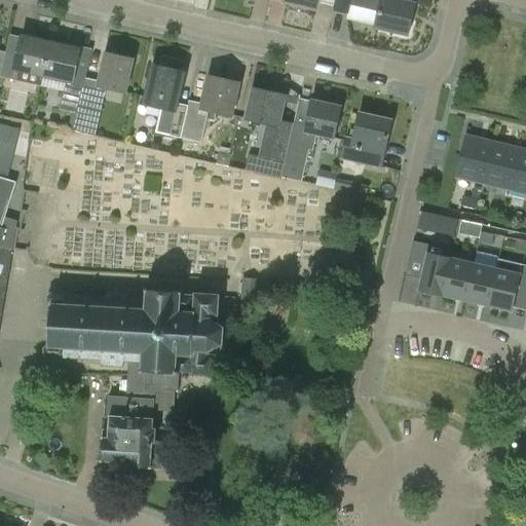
[(316,11),(318,0),(285,0),(285,4),(316,11)]
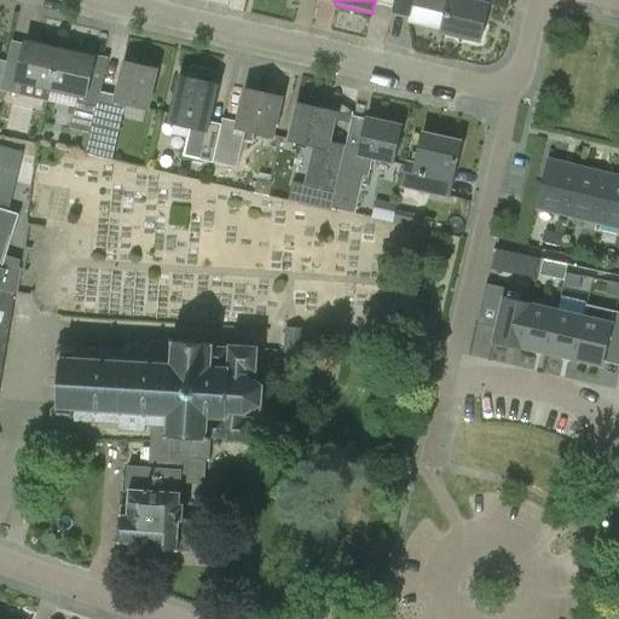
[(412,6),(446,13),(441,35),(478,44),(487,5),(464,0),(393,0),(392,12),(410,17),(412,6)]
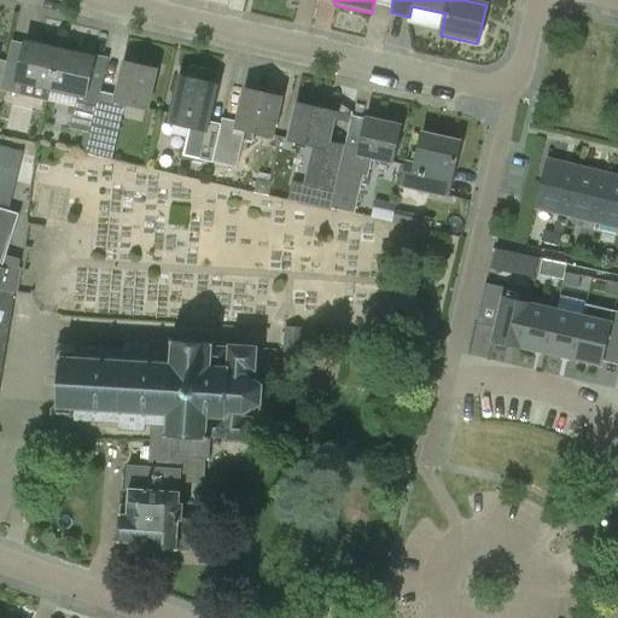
[(59,50),(25,42),(11,39),(6,62),(0,91),(48,101),(51,91),(59,50)]
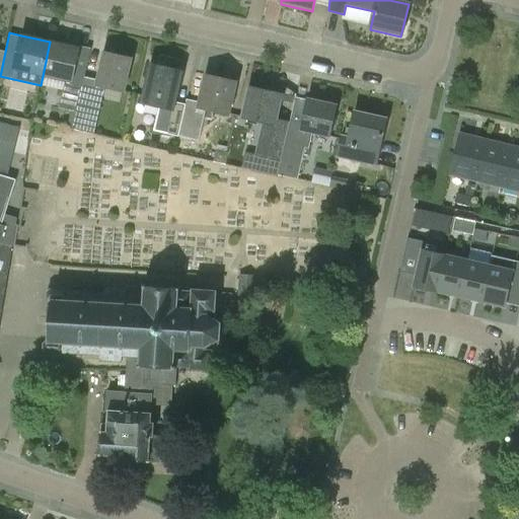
[(43,76),(65,80),(59,106),(63,107),(59,126),(72,129),(84,77),(85,70),(75,68),(79,49),(50,42),(43,76)]
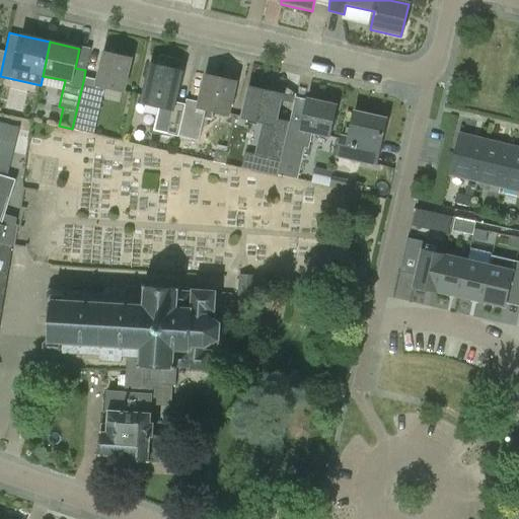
[(99,109),(104,87),(124,91),(131,59),(103,53),(97,80),(84,77),(72,129),(82,131),(88,106),(99,109)]
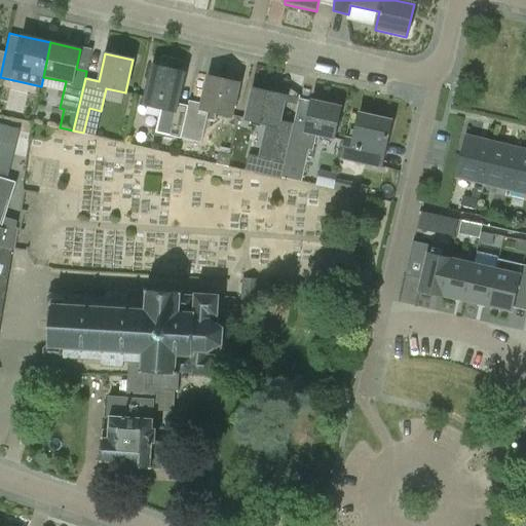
[(188,106),(176,103),(183,73),(153,66),(145,104),(161,107),(155,132),(181,138),(188,106)]
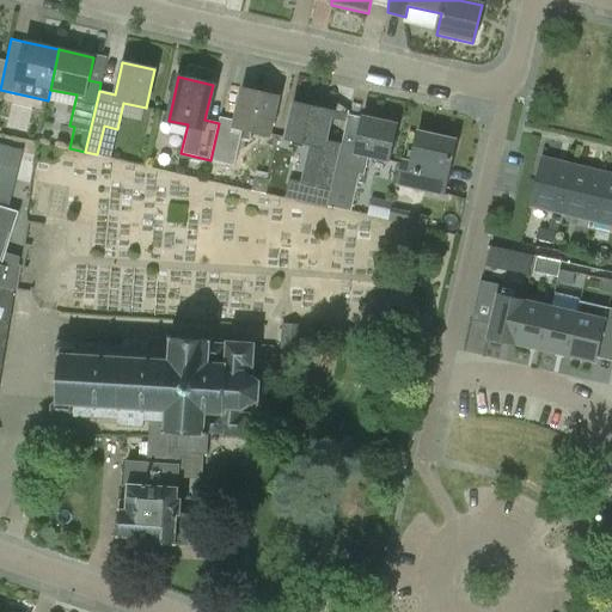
[(220,117),(219,123),(210,160),(233,165),(242,128),(270,134),(279,98),(242,90),(234,121),(220,117)]
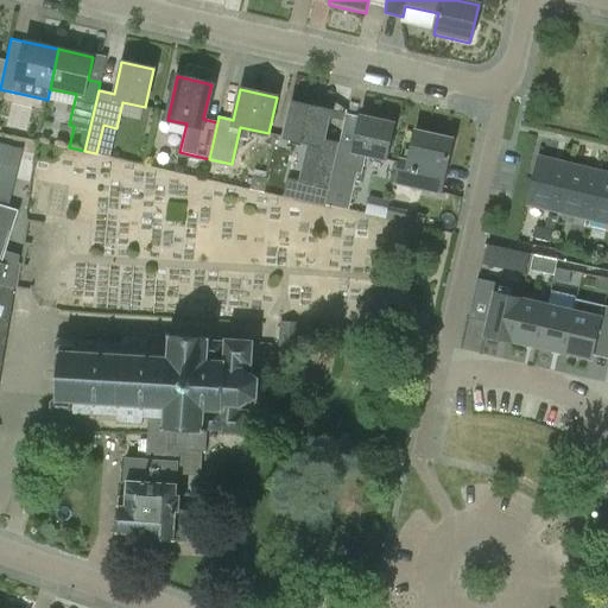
[(337,140),(322,137),(328,111),(292,102),(285,137),(308,141),(298,183),(315,187),(311,201),(324,203),(337,140)]
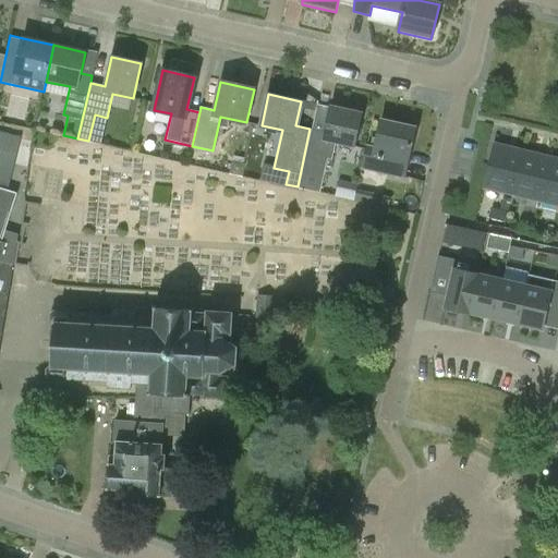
[(331,159),(335,143),(354,147),(362,112),(330,106),(325,132),(312,129),(300,187),(319,193),(327,158),(331,159)]
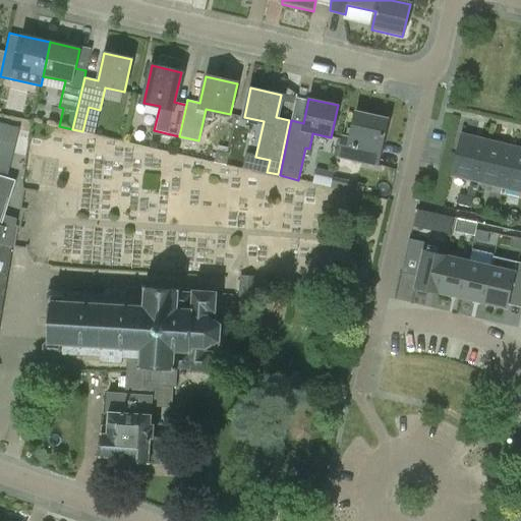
[(344,137),(340,157),(353,160),(378,166),(388,119),(355,112),(350,138),(344,137)]
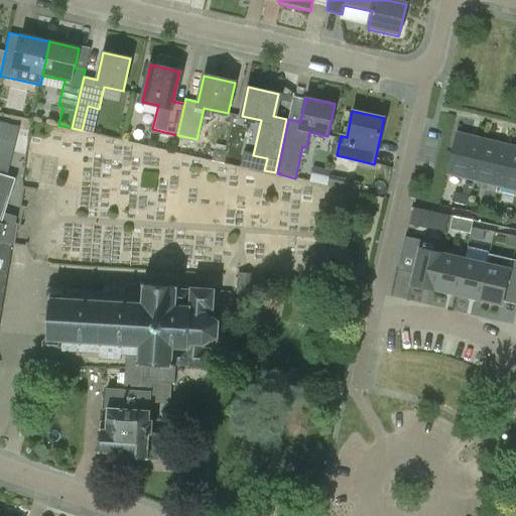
[(0,153),(11,157),(19,126),(0,121),(0,153)]
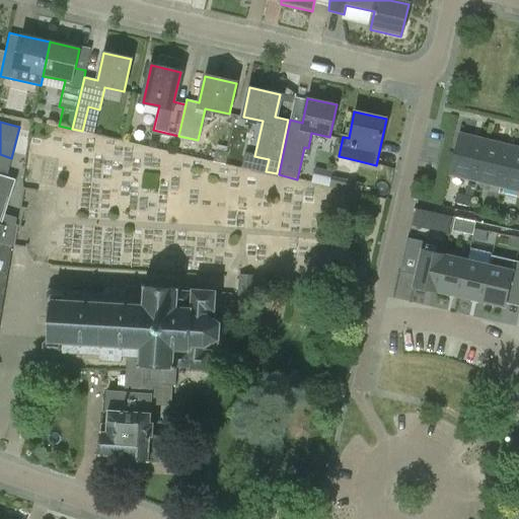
[(477,177),(486,145),(487,141),(476,138),(475,143),(457,139),(459,134),(458,134),(448,174),(449,175),(450,170),(463,173),(462,178),(476,181),(477,177)]
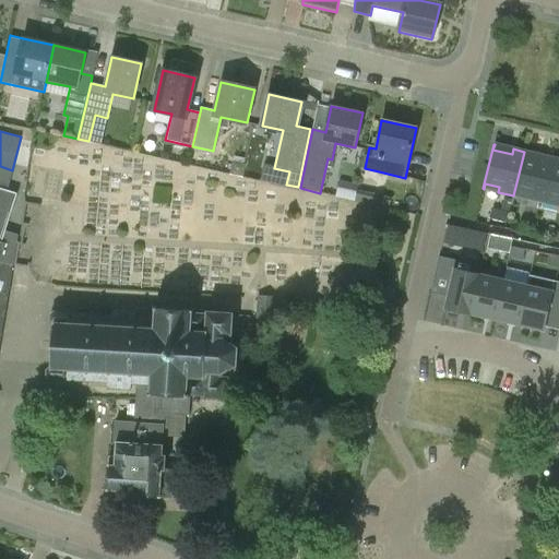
[(544,198),(552,164),(554,158),(544,156),(542,162),(523,156),(514,191),(528,194),(527,200),(543,203),(544,198)]
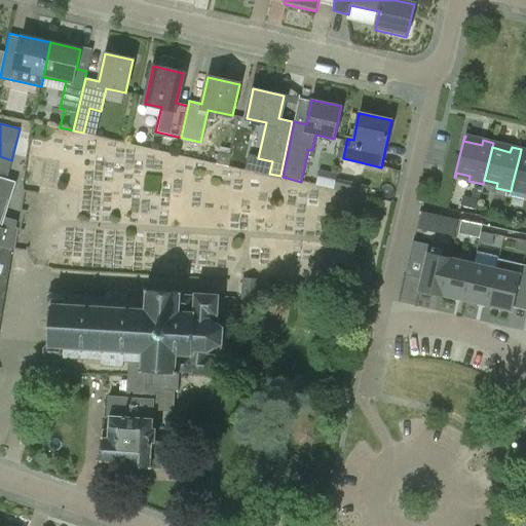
[(525,155),(520,154),(512,186),(525,189),(525,155)]
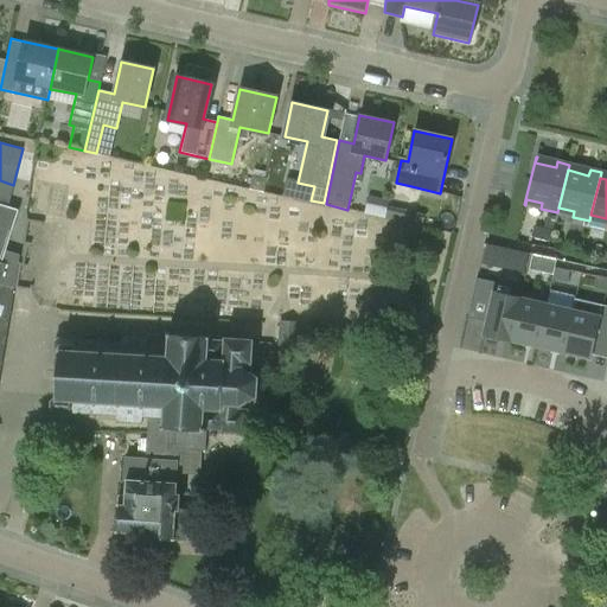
[(0,366),(17,255),(6,253),(19,209),(0,203),(0,366)]
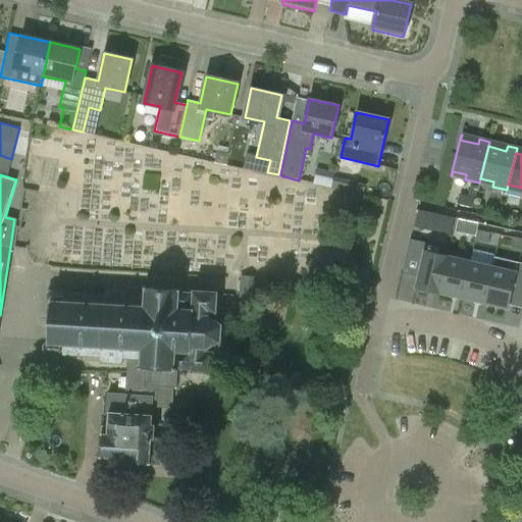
[(348,181),(345,192),(362,196),(362,195),(364,185),(348,181)]
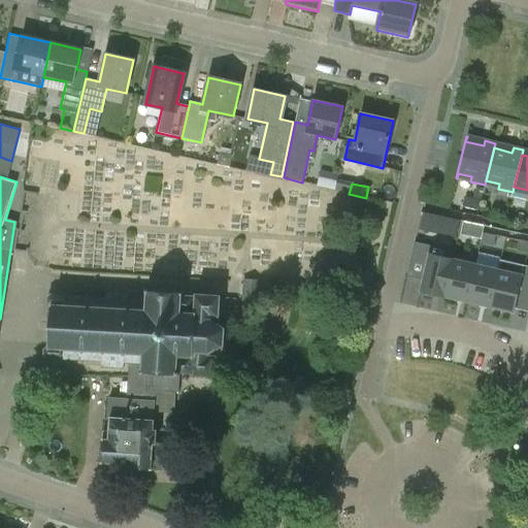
[(430,218),(426,234),(456,241),(460,225),(430,218)]
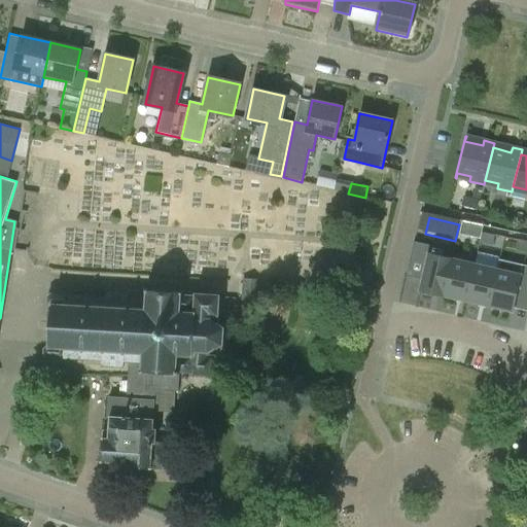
[(420,290),(443,295),(451,258),(428,253),(420,290)]
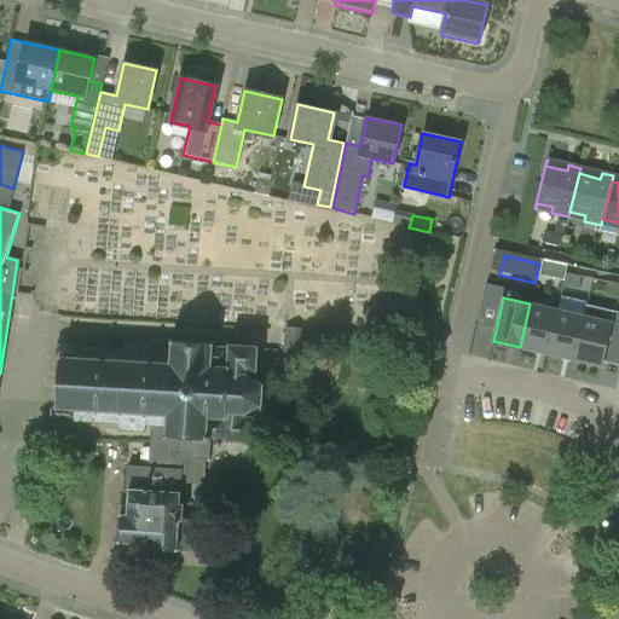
[(530,304),(520,347),(547,353),(557,310),(530,304)]
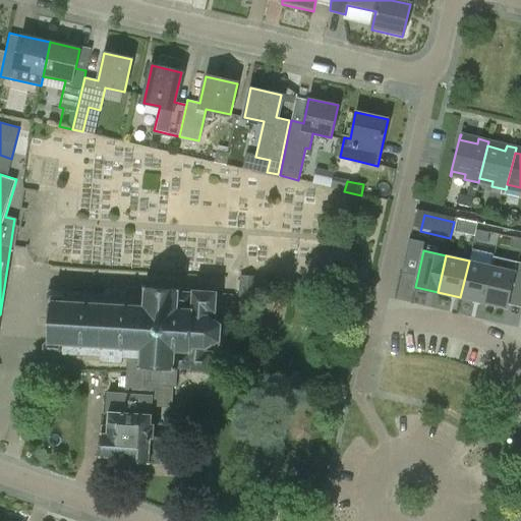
[(491,267),(482,303),(507,308),(508,305),(512,287),(520,289),(520,263),(494,256),(490,266),(491,267)]
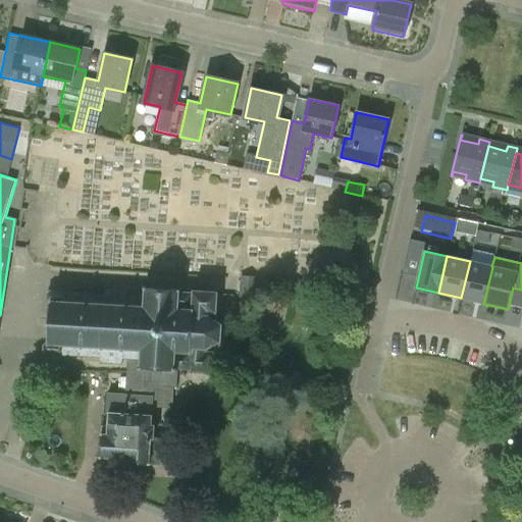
[(492,267),(491,266),(470,261),(461,298),(483,304),(492,267)]
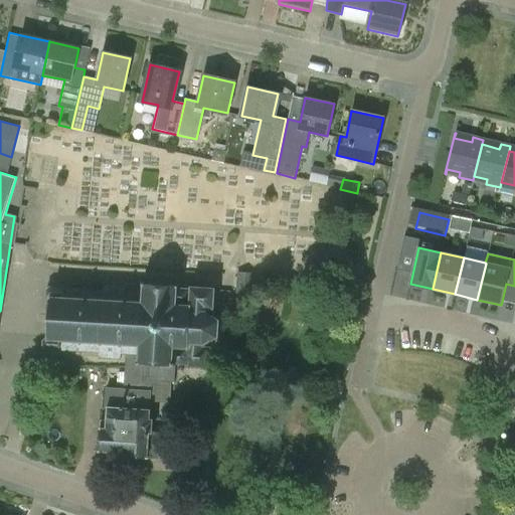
[(62,285),(61,288),(48,287),(45,291),(45,296),(49,299),(46,338),(42,341),(42,345),(46,349),(58,350),(58,353),(60,353),(61,350),(79,351),(79,354),(81,354),(82,351),(100,352),(100,358),(121,359),(121,354),(126,354),(124,380),(174,383),(176,363),(186,364),(186,367),(209,368),(211,348),(205,348),(205,342),(217,338),(219,340),(220,337),(218,335),(218,322),(221,321),(220,320),(218,321),(212,317),(214,289),(191,287),(191,289),(177,288),(179,287),(177,285),(175,286),(145,285),(143,283),(141,284),(144,286),(144,294),(125,293),(126,287),(104,285),(104,291),(86,290),(86,287),(83,287),(83,290),(64,288),(64,285),(62,285)]
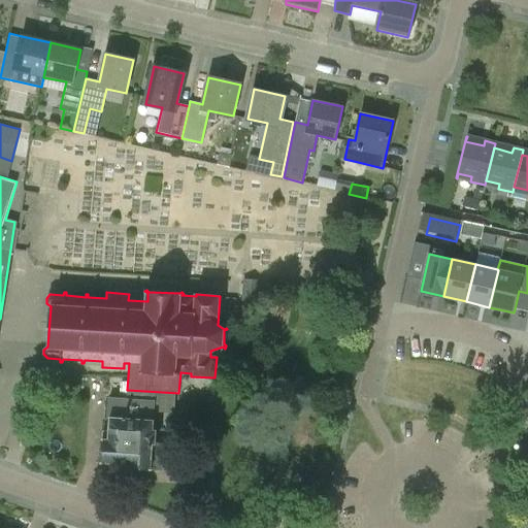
[(111,398),(109,418),(109,431),(103,431),(101,463),(130,465),(130,469),(162,471),(163,444),(156,444),(157,431),(154,431),(156,400),(111,398)]
